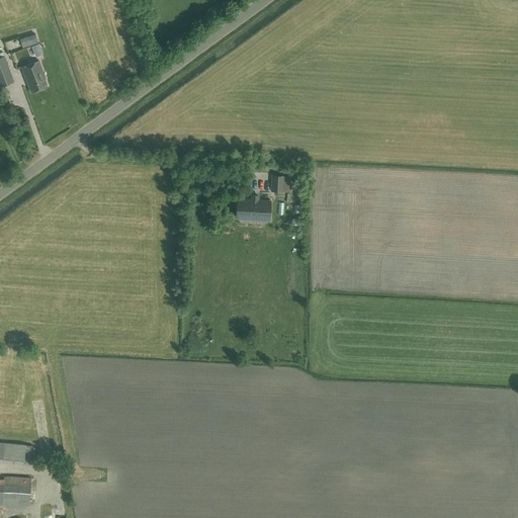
[(20,38),(23,48),(38,42),(35,33),(20,38)]
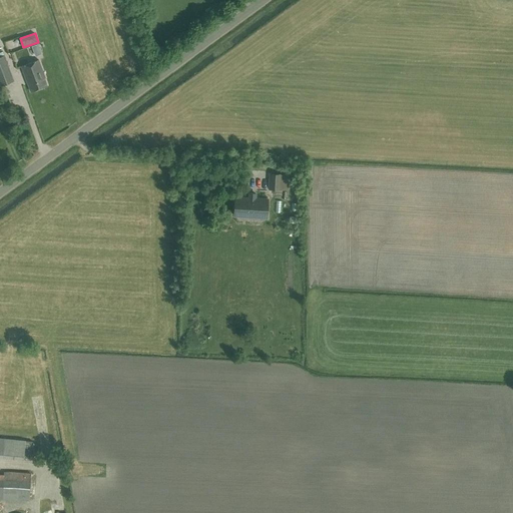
[(0,56),(0,84),(0,85),(13,80),(4,55),(0,56)]
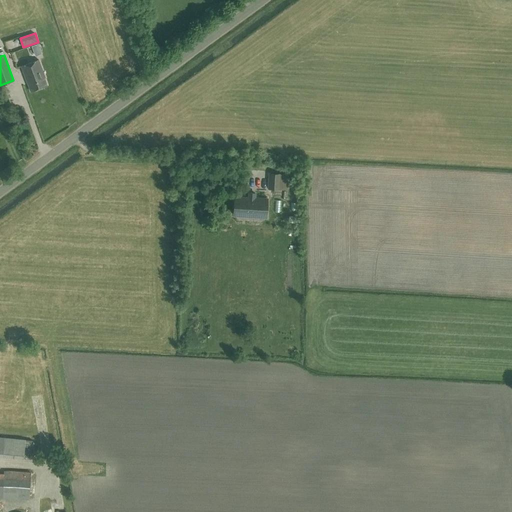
[(45,77),(38,60),(21,66),(30,91),(47,85),(44,78),(45,77)]
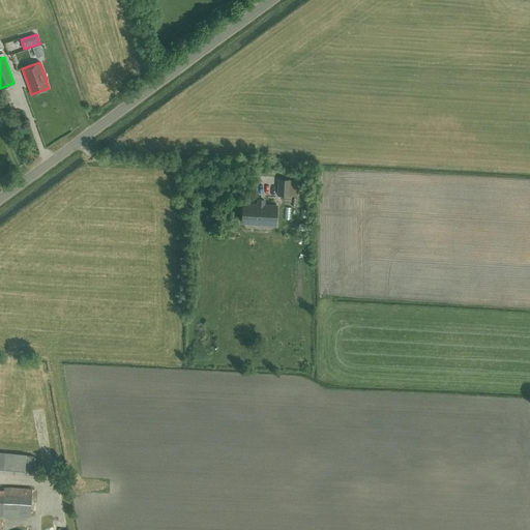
[(276,195),(291,196),(297,196),(298,180),(277,179),(276,195)]
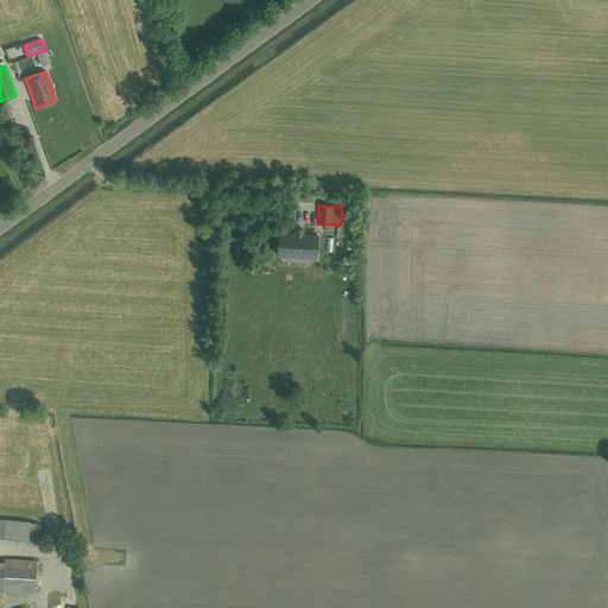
[(317,236),(279,234),(278,255),(316,258),(317,236)]
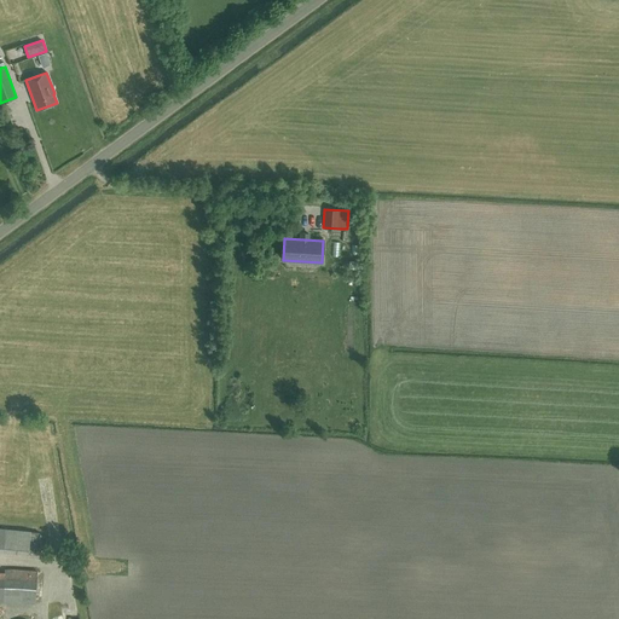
[(0,553),(29,555),(32,532),(32,531),(0,526),(0,553)]
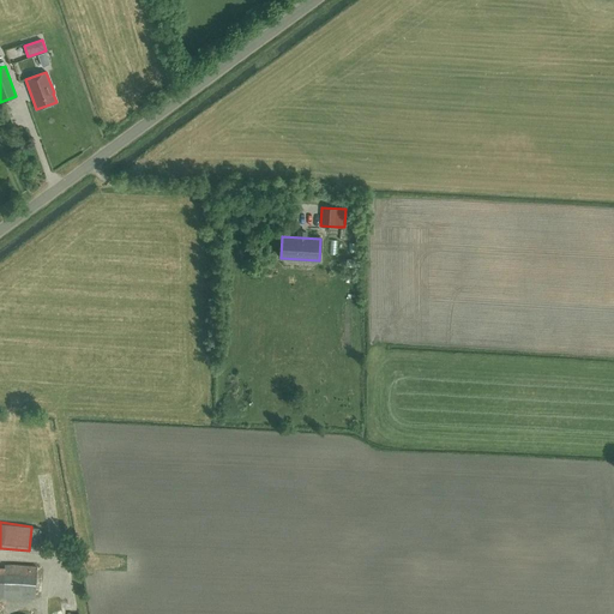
[(31,528),(29,551),(37,551),(40,528),(31,528)]
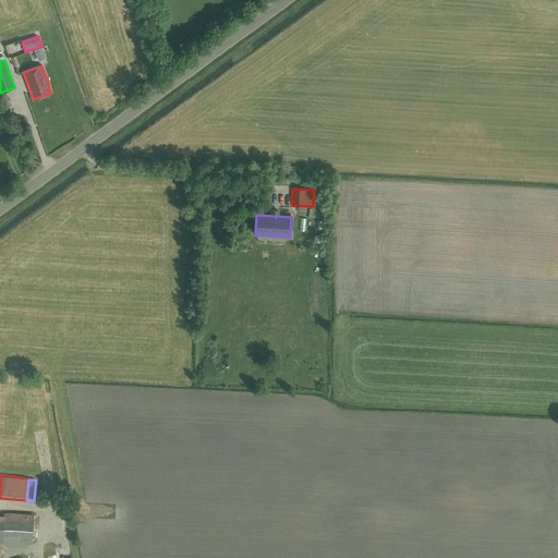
[(34,514),(4,512),(4,516),(0,516),(0,542),(32,545),(34,514)]
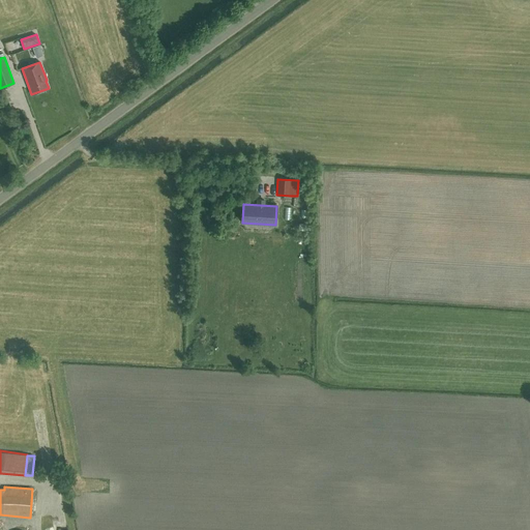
All buildings are outlined.
